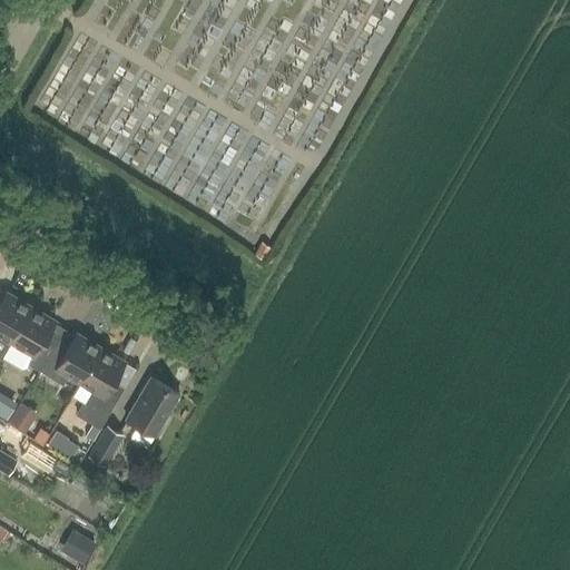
[(10,341),(11,341),(31,306),(7,292),(0,304),(0,355),(1,356),(1,355),(10,341)]
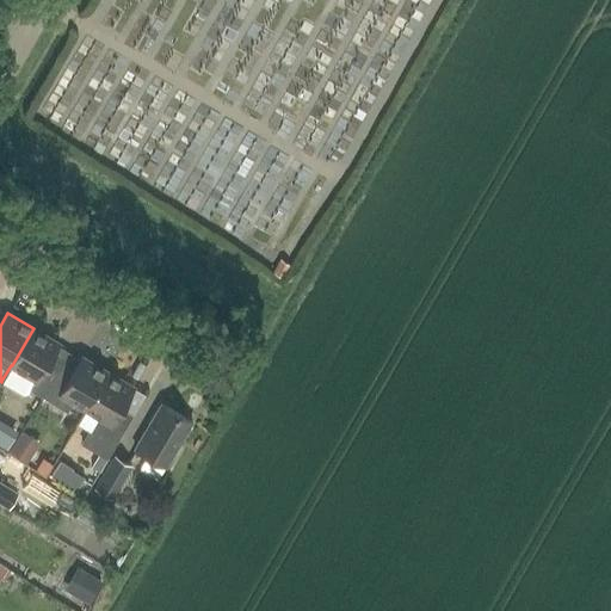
[(59,344),(34,328),(12,365),(11,365),(1,381),(24,395),(30,394),(31,390),(43,397),(59,371),(47,365),(59,344)]
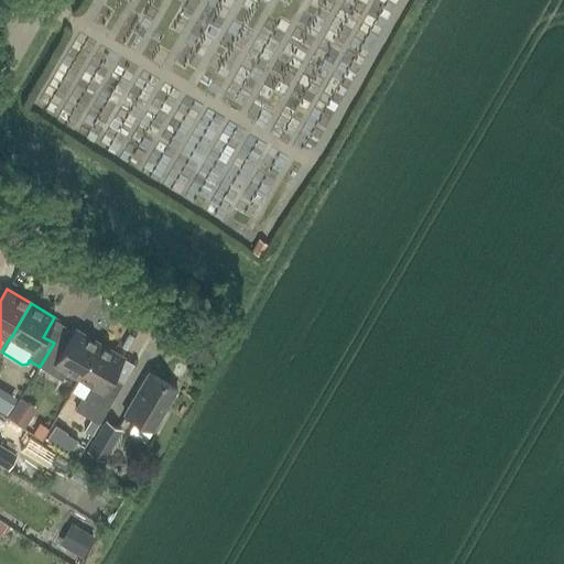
[(64,349),(54,343),(40,367),(62,379),(67,370),(79,378),(99,344),(76,329),(64,349)]
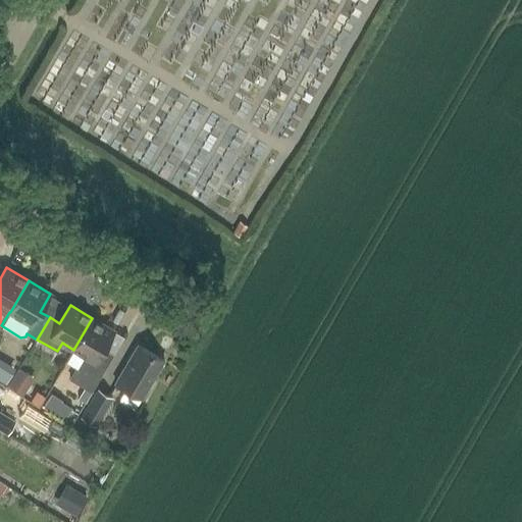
[(92,318),(73,350),(83,355),(69,378),(92,393),(114,355),(104,349),(114,330),(92,318)]
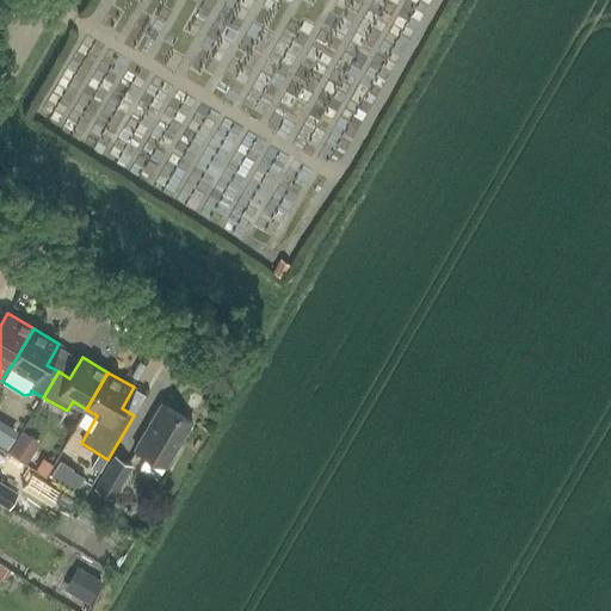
[(159,481),(192,421),(161,403),(135,449),(148,456),(140,470),(159,481)]
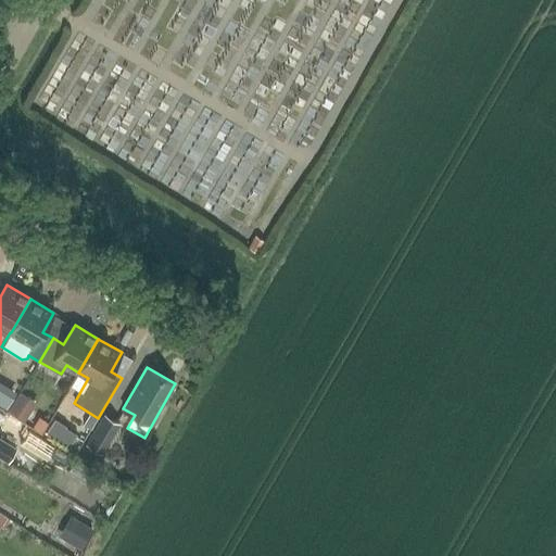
[(0,377),(0,400),(15,406),(23,387),(0,377)]
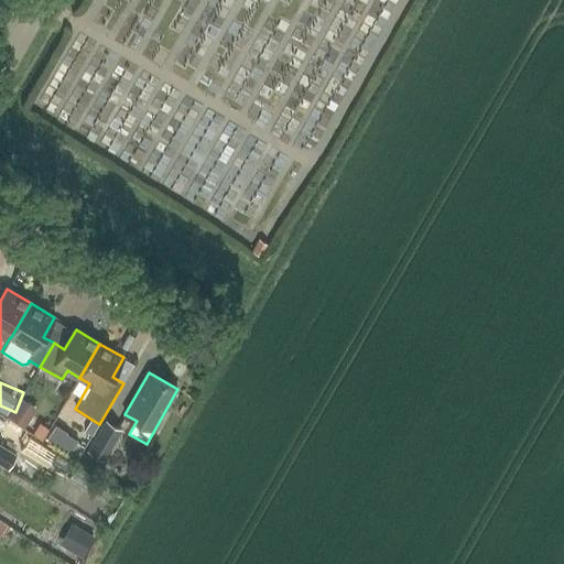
[(24,426),(33,412),(21,404),(11,419),(24,426)]
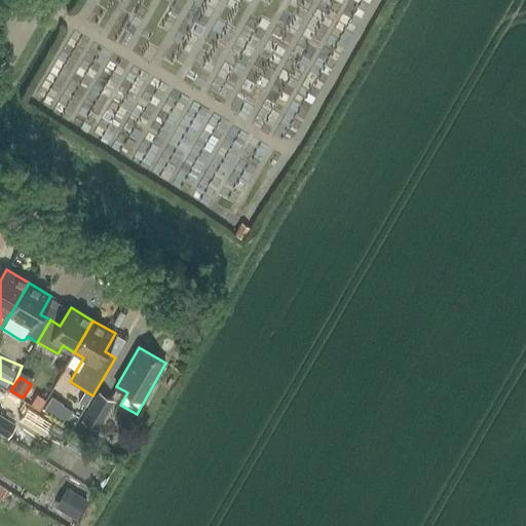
[(82,420),(97,428),(113,401),(98,392),(82,420)]
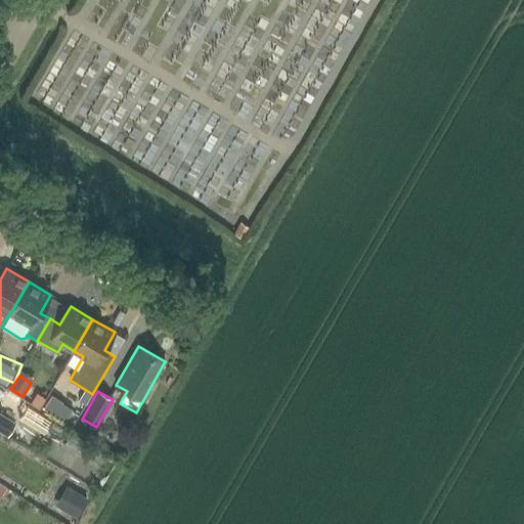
[(27,406),(19,419),(44,433),(51,421),(27,406)]
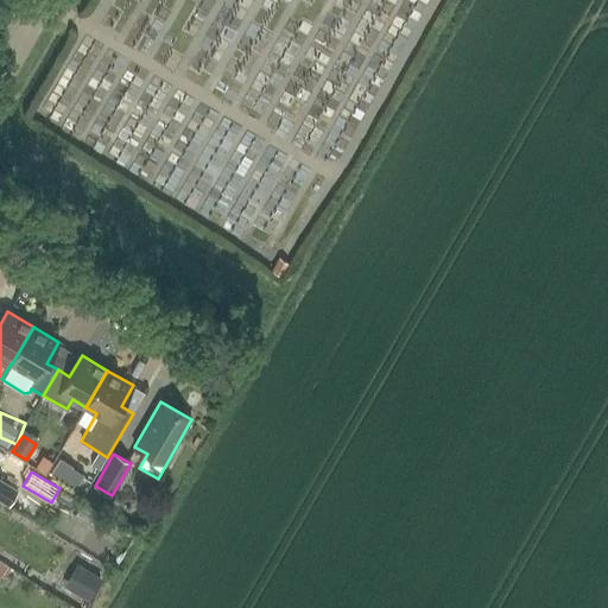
[(0,480),(0,500),(10,506),(18,492),(0,480)]
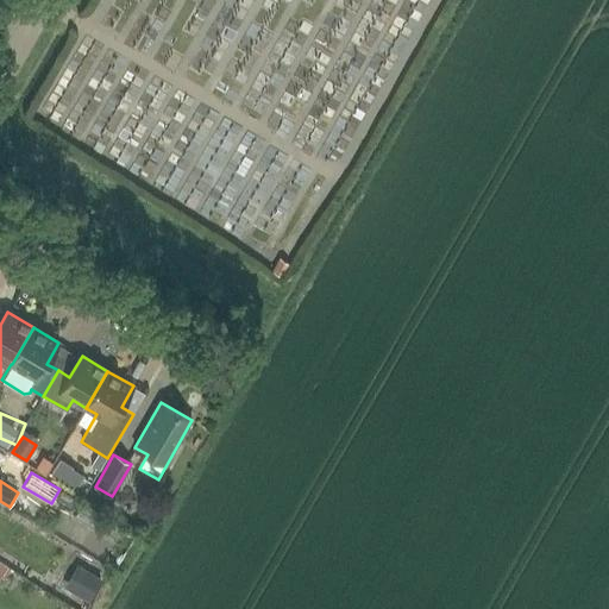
[(89,601),(101,581),(81,569),(69,589),(89,601)]
